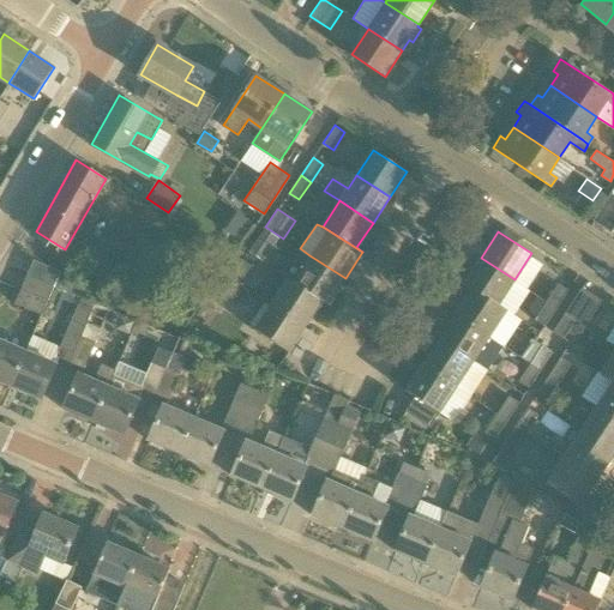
[(112,237),(109,241),(120,247),(122,243),(112,237)]
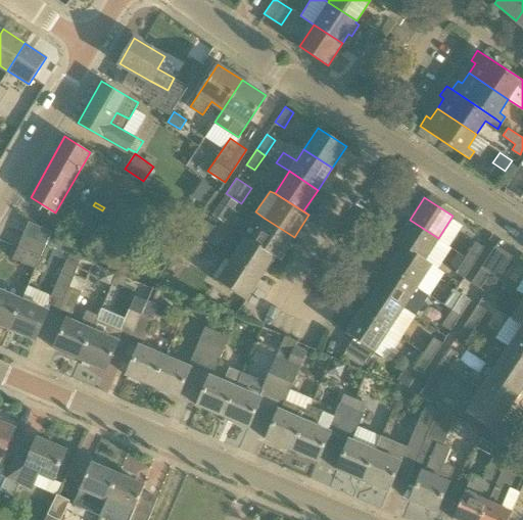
[(225,222),(228,217),(217,208),(212,214),(225,222)]
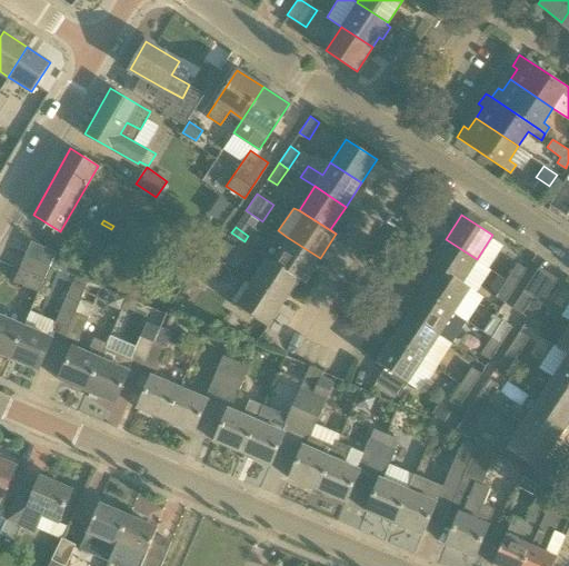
[(287,237),(271,260),(299,278),(305,281),(320,258),(287,237)]
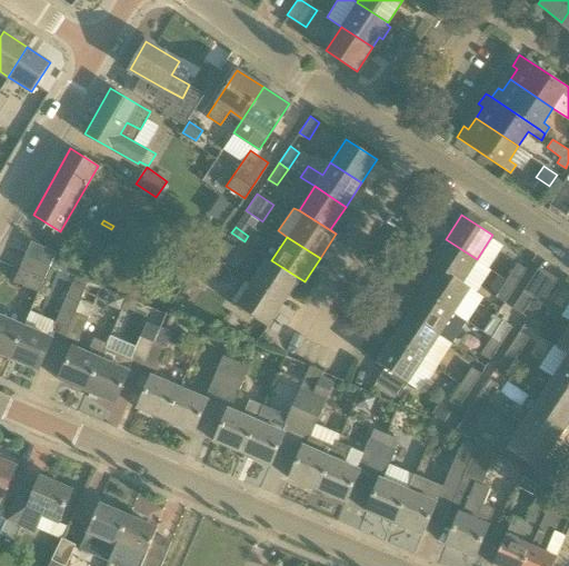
[(31,239),(26,252),(50,264),(56,250),(31,239)]
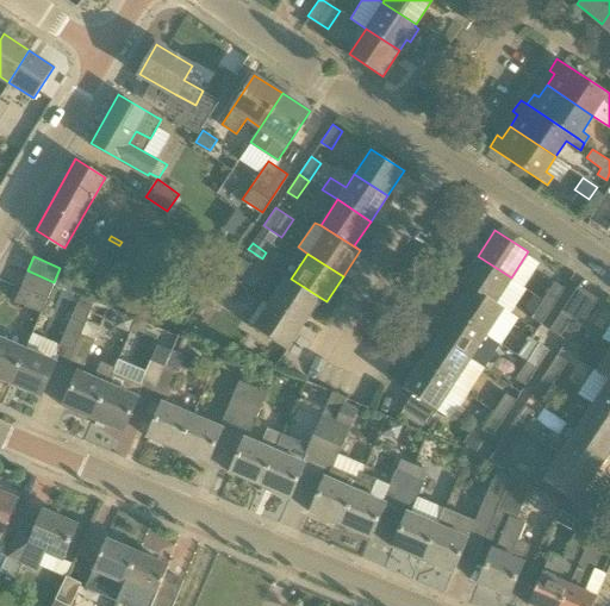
[(470,286),(495,303),(511,277),(478,256),(462,281),(470,286)]
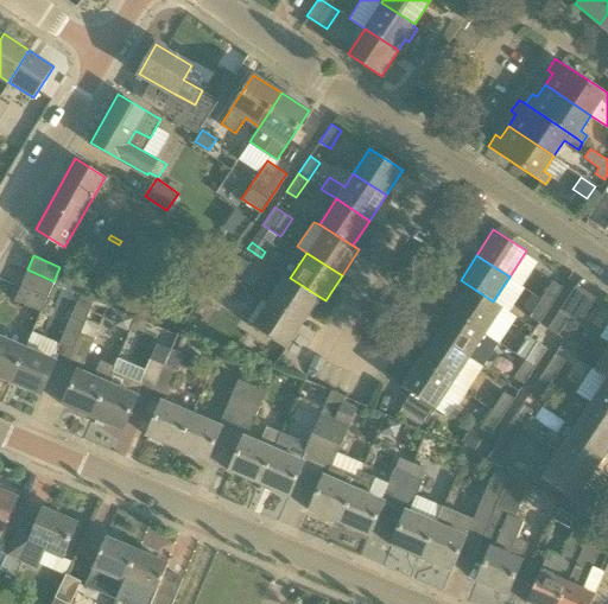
[(239,281),(251,264),(241,256),(229,275),(239,281)]
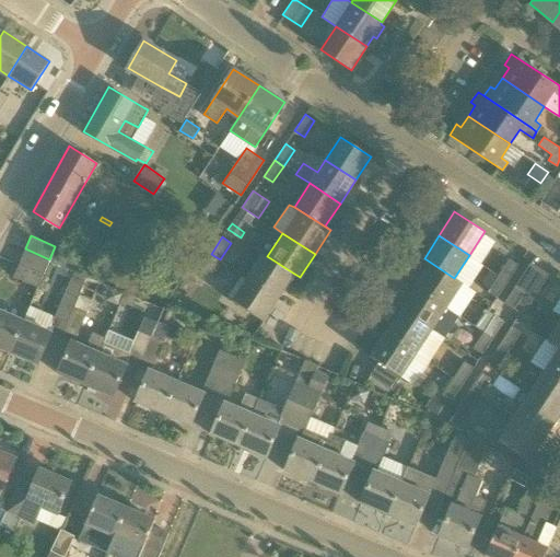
[(49,259),(48,260),(67,267),(70,259),(72,255),(55,246),(49,259)]
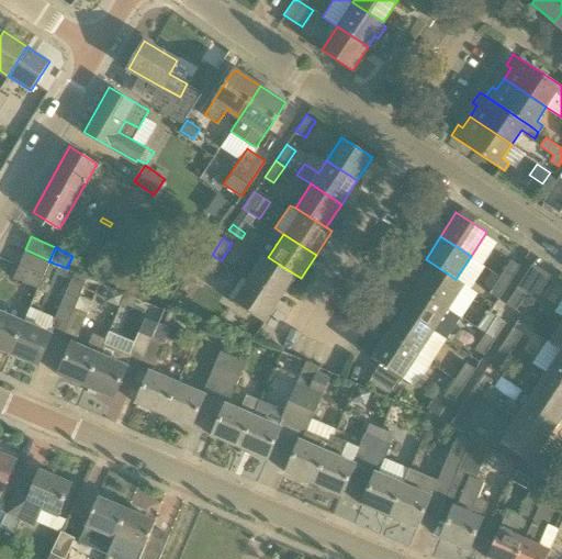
[(238,270),(249,278),(280,298),(295,275),(268,257),(259,250),(254,247),(238,270)]
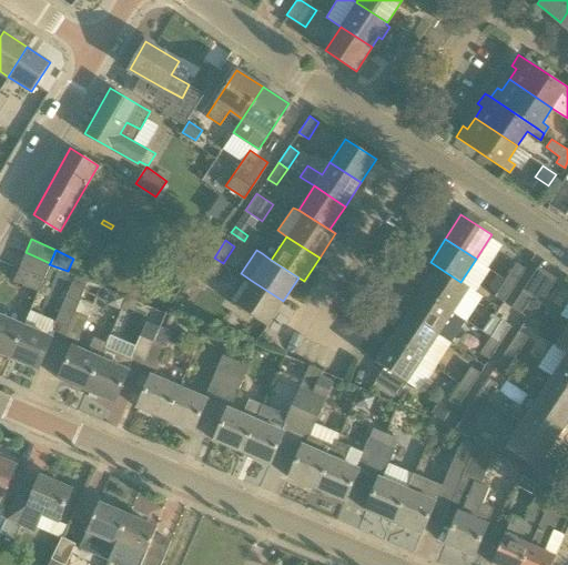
[(49,264),(50,263),(26,252),(13,280),(38,290),(49,264)]
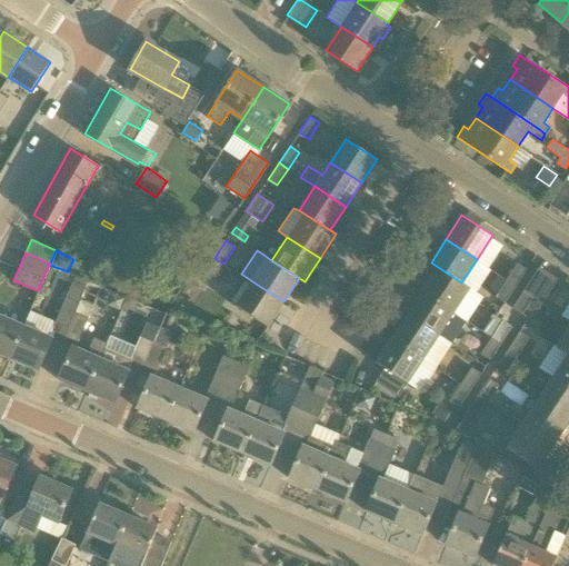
[(236,271),(223,264),(215,258),(203,274),(223,288),(236,271)]
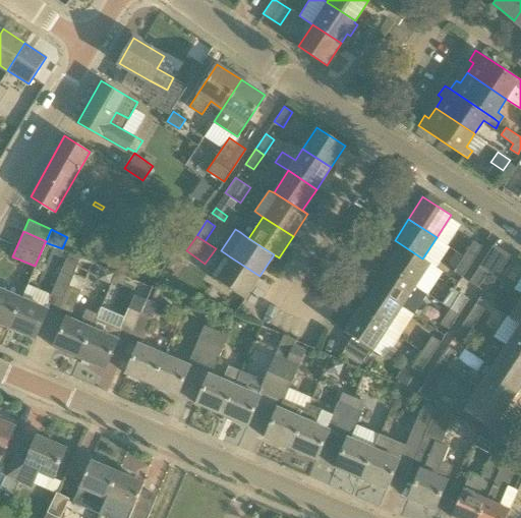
[(472,261),(479,248),(482,245),(473,239),(464,254),(472,261)]
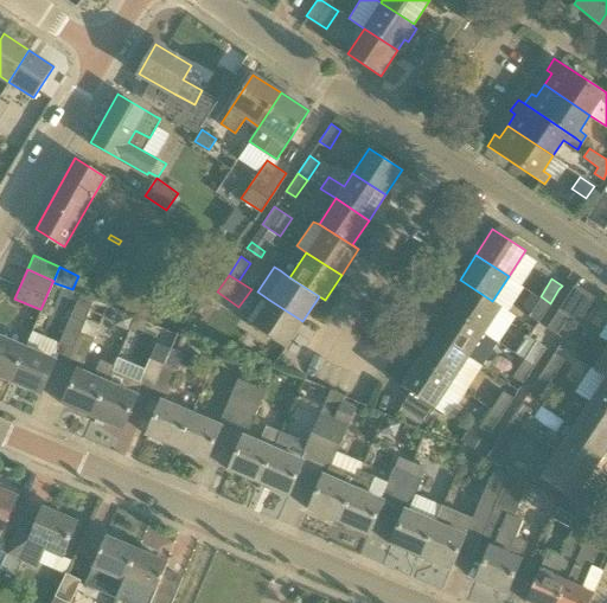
[(484,332),(500,306),(492,301),(467,284),(451,309),(484,332)]
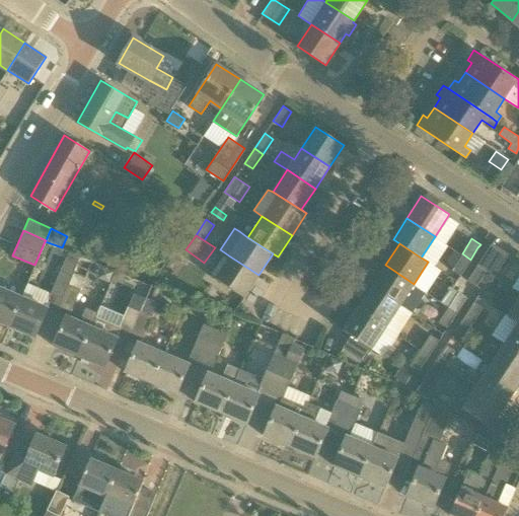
[(494,273),(506,253),(491,243),(477,264),(486,270),(487,269),(494,273)]
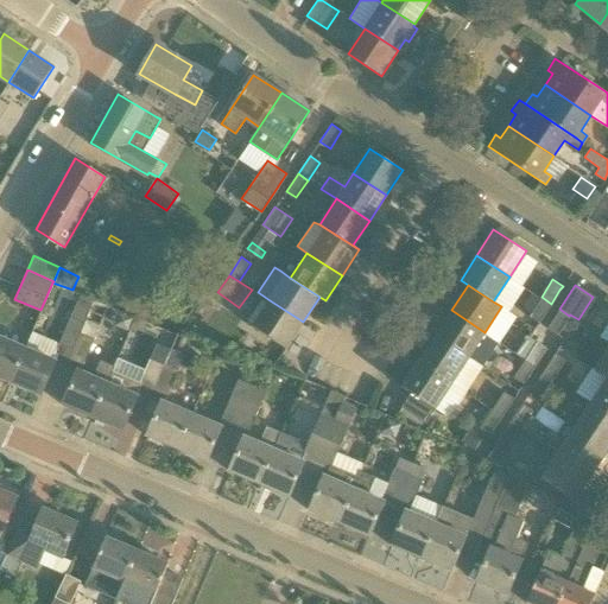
[(539,322),(551,304),(542,297),(530,315),(539,322)]
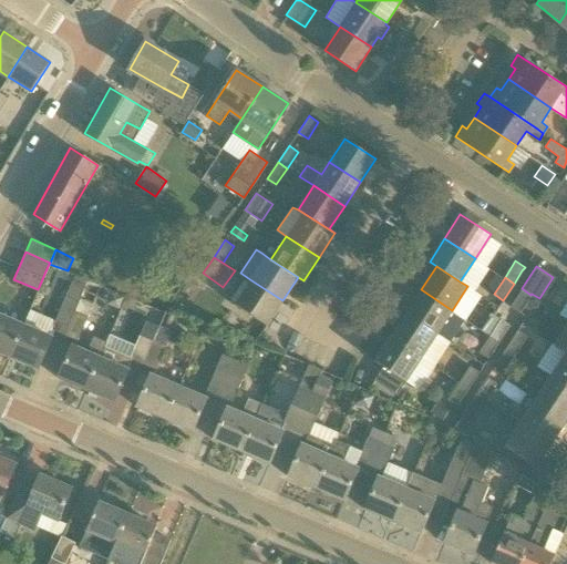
[(80,298),(85,284),(72,279),(52,328),(64,334),(80,298)]
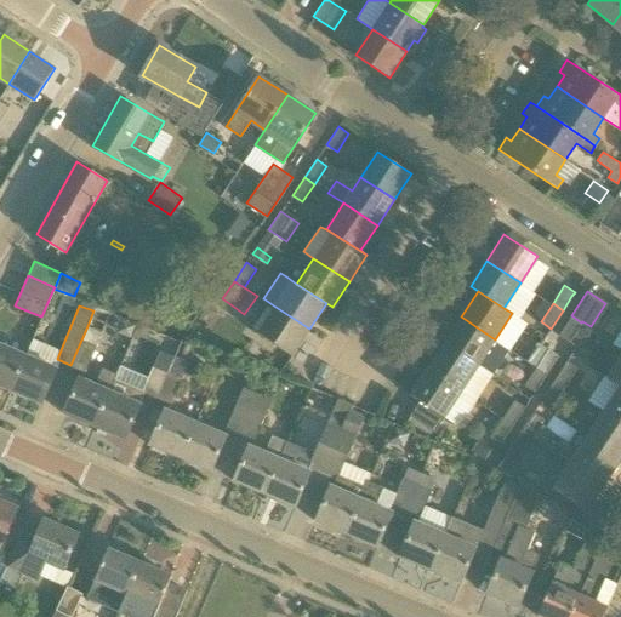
[(309,329),(275,307),(258,332),(292,355),(309,329)]
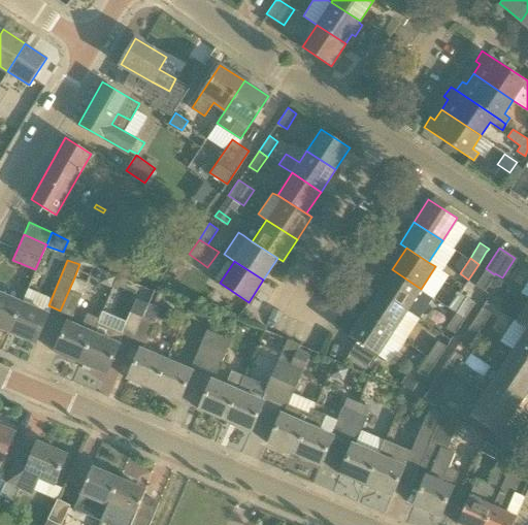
[(484,290),(494,274),(486,268),(475,284),(484,290)]
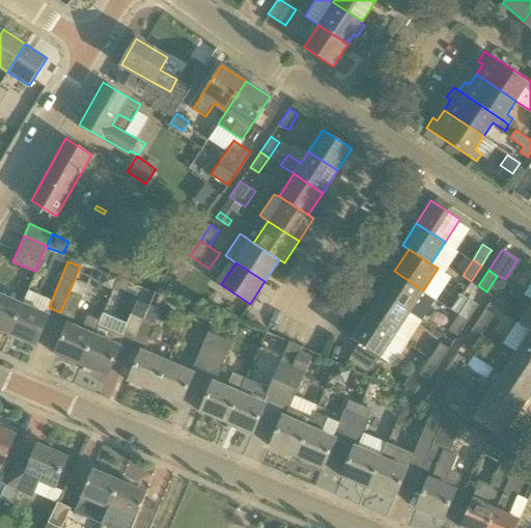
[(409,312),(423,290),(394,271),(381,293),(409,312)]
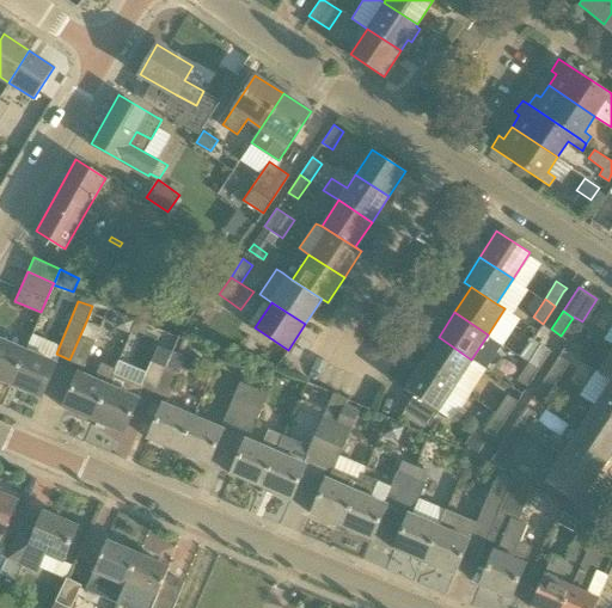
[(84,366),(101,327),(86,321),(69,360),(84,366)]
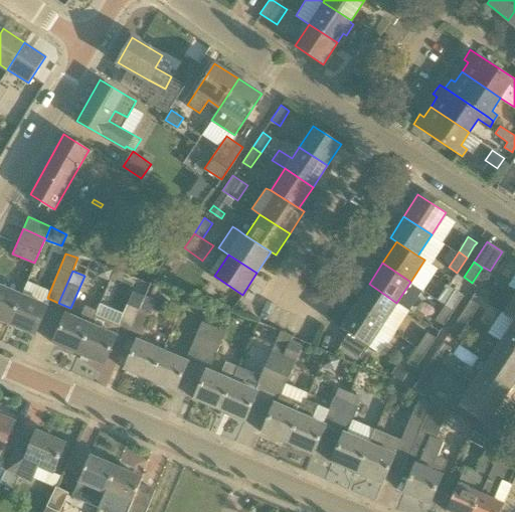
[(383,324),(396,303),(369,284),(355,305),(383,324)]
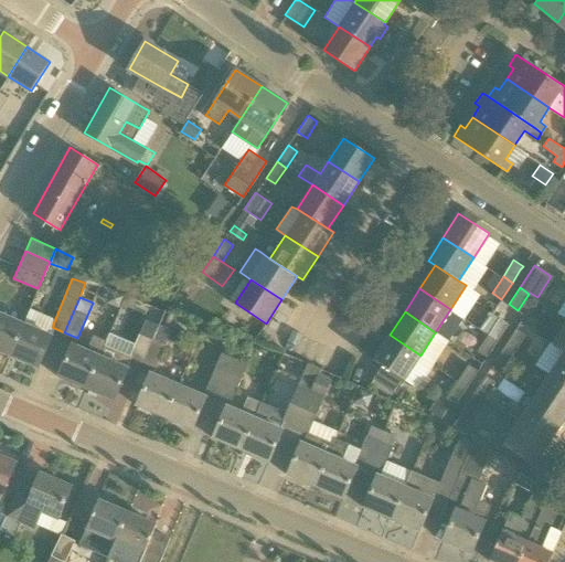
[(0,349),(10,354),(24,324),(0,313),(0,349)]
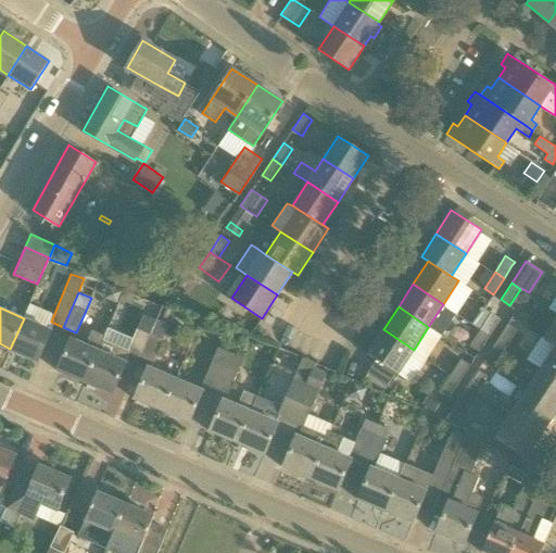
[(490,334),(501,317),(491,312),(480,328),(490,334)]
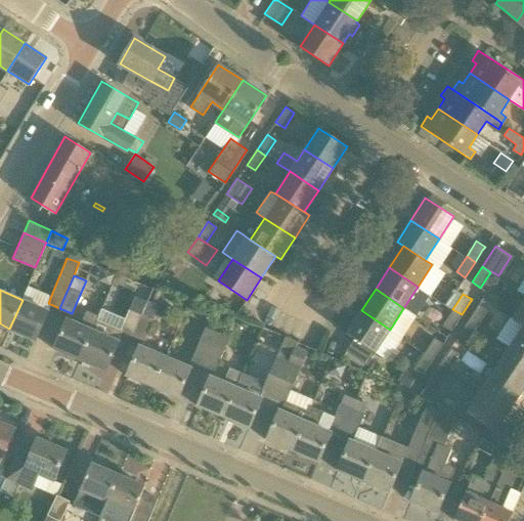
[(121,329),(97,319),(80,359),(106,370),(123,332),(132,336),(136,324),(146,300),(135,295),(121,329)]
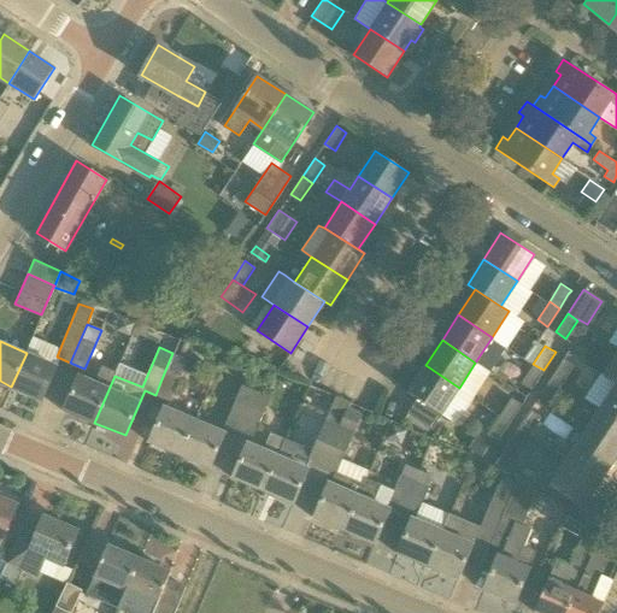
[(42,400),(52,376),(57,366),(27,353),(11,387),(42,400)]
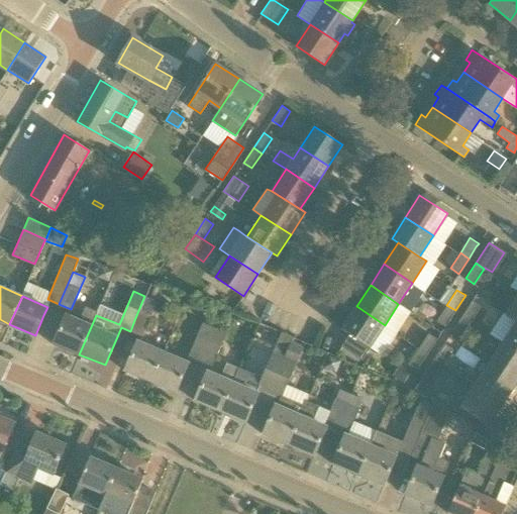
[(158,301),(144,296),(134,320),(130,331),(142,336),(158,301)]
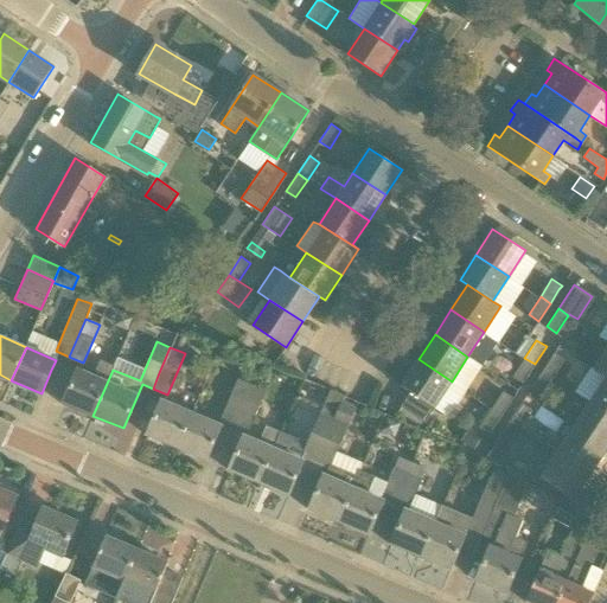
[(606,377),(606,347),(594,369),(606,377)]
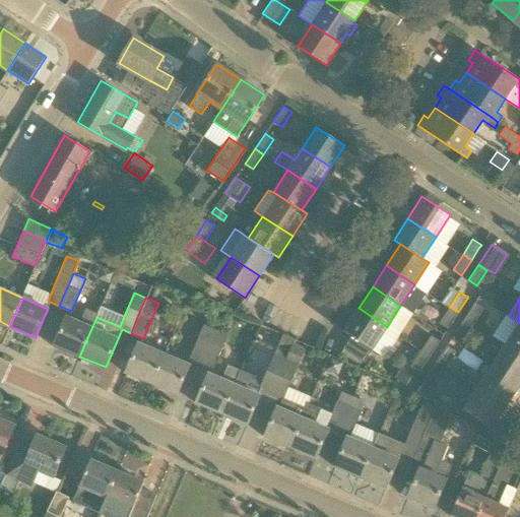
[(473,322),(483,308),(475,302),(465,317),(473,322)]
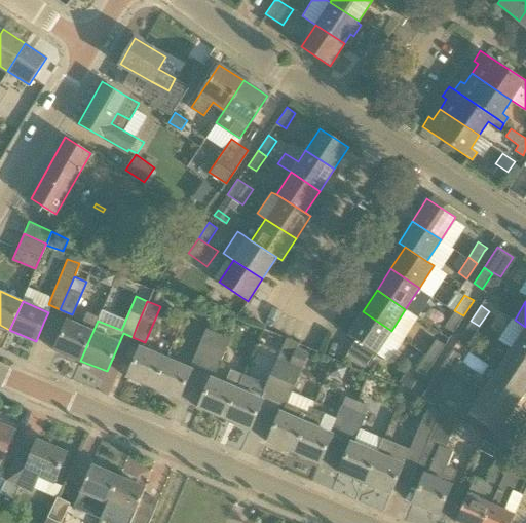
[(453,331),(463,315),(454,310),(444,326),(453,331)]
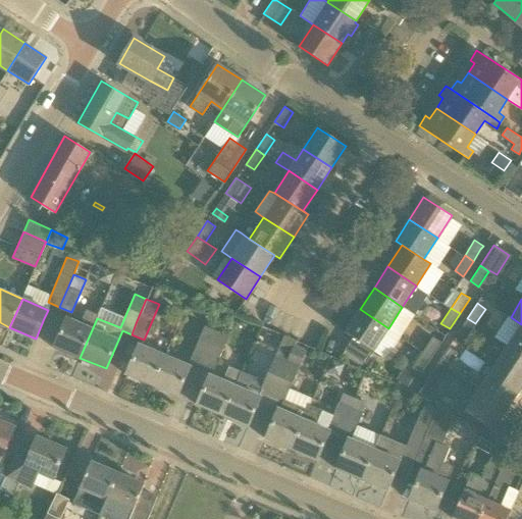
[(97,318),(99,314),(86,309),(80,323),(66,317),(54,347),(80,358),(97,318)]
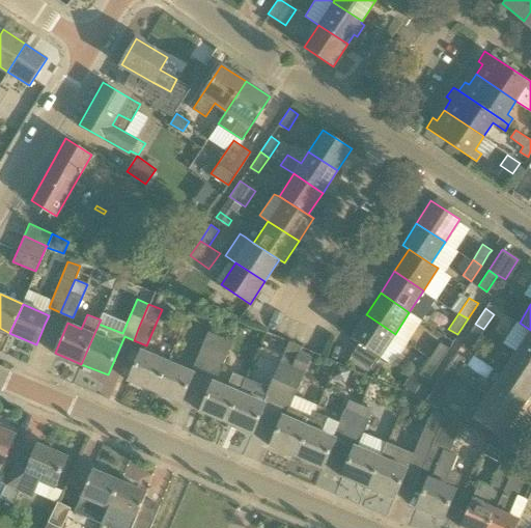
[(380,356),(395,334),(366,314),(352,337),(359,342),(351,355),(372,368),(380,356)]
